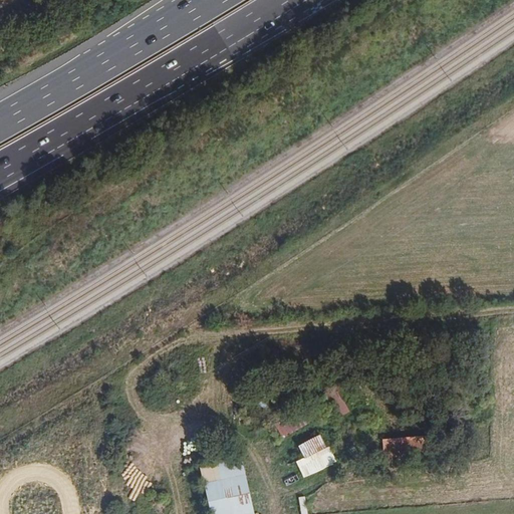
[(304,415),(277,422),(281,435),(308,428),(304,415)]
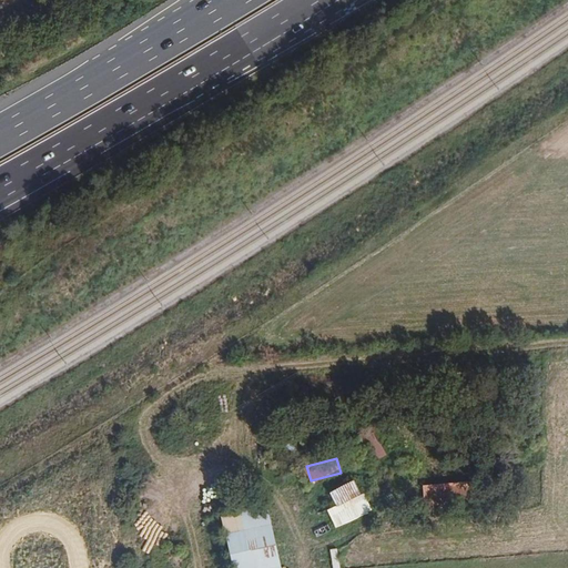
[(327,493),(334,505),(326,511),(338,531),(373,511),(355,480),(327,493)]
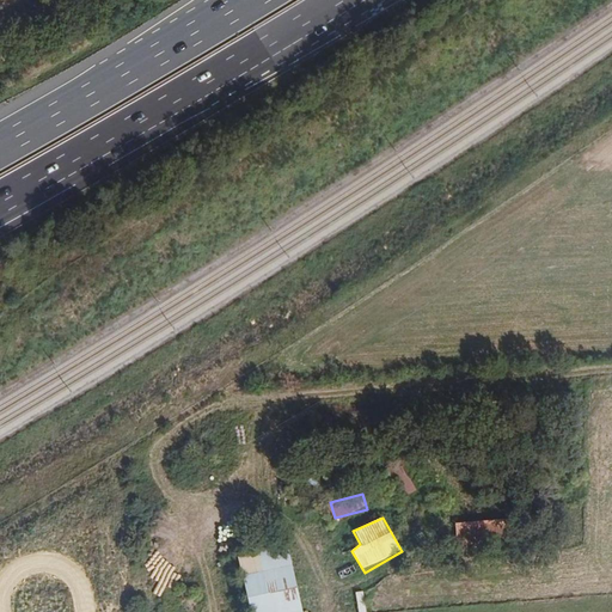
[(508,521),(457,522),(457,545),(508,545),(508,521)]
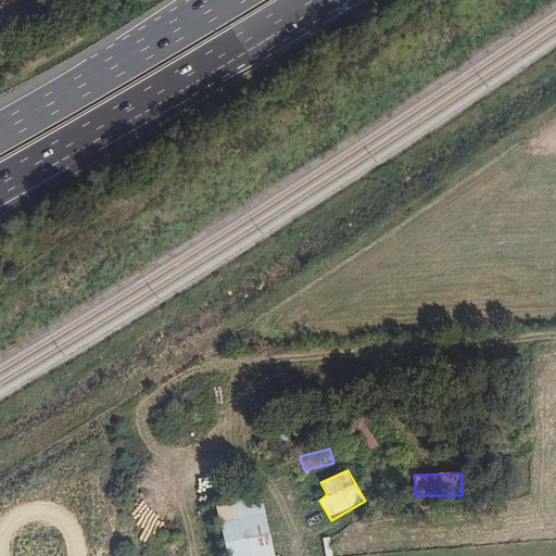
[(275,555),(261,493),(245,496),(216,503),(227,555),(275,555)]
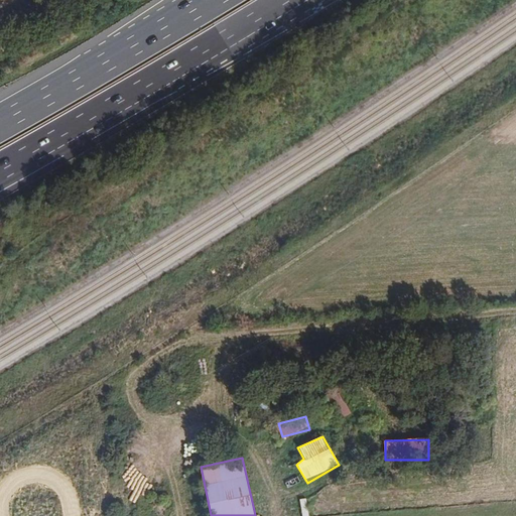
[(309,515),(306,499),(300,501),(302,515),(309,515)]
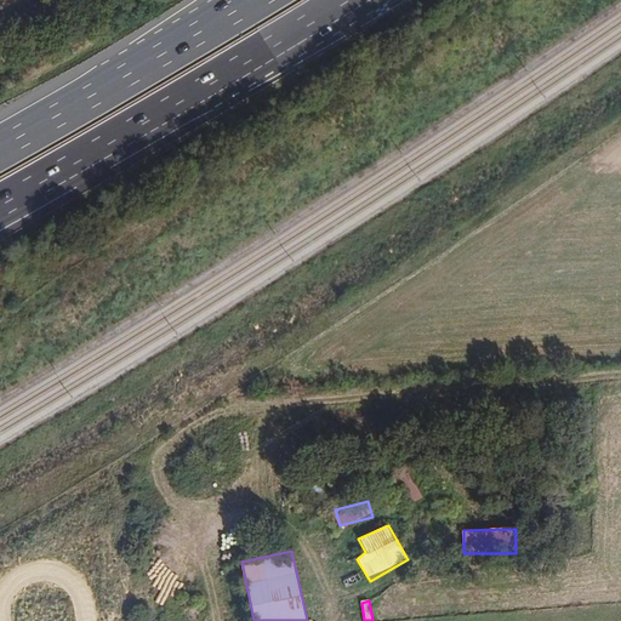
All buildings are outlined.
